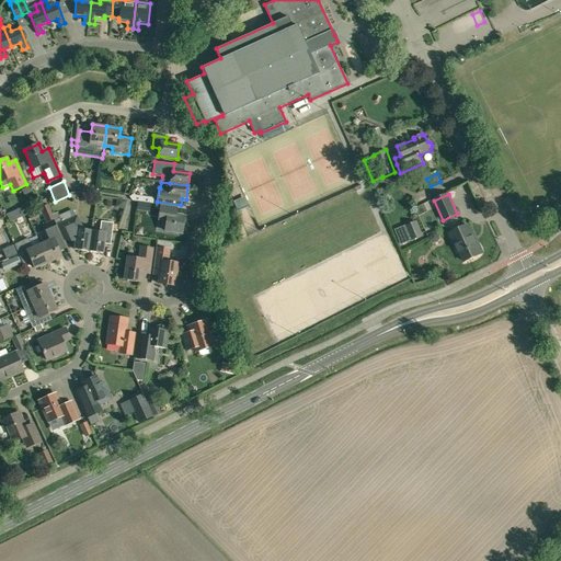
[(243,209),(252,208),(252,201),(242,201),(243,209)]
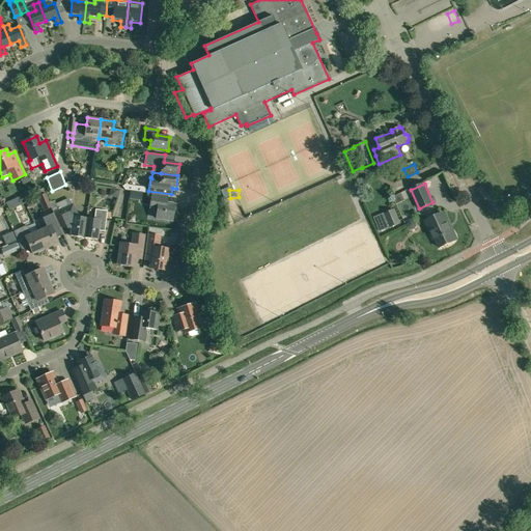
[(51,207),(49,203),(45,194),(38,196),(44,210),(51,207)]
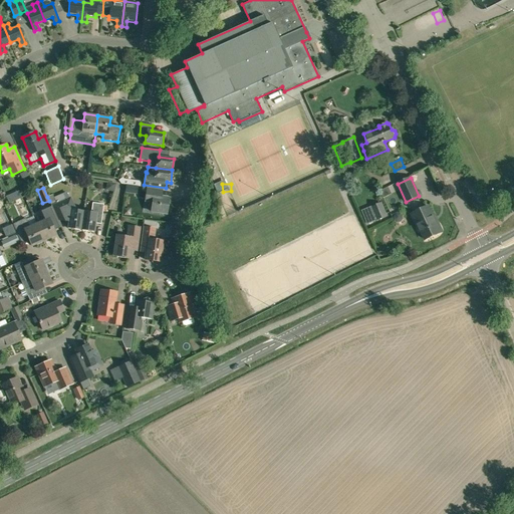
[(148,188),(146,198),(154,199),(152,212),(167,214),(169,199),(161,198),(162,190),(148,188)]
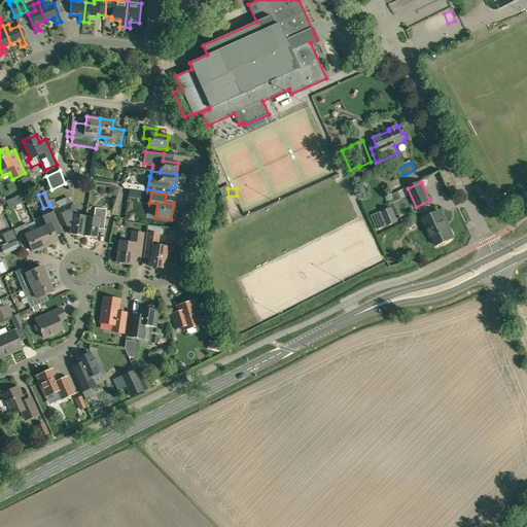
[(55,201),(49,203),(60,225),(71,227),(70,235),(83,236),(85,217),(78,216),(72,203),(58,209),(55,201)]
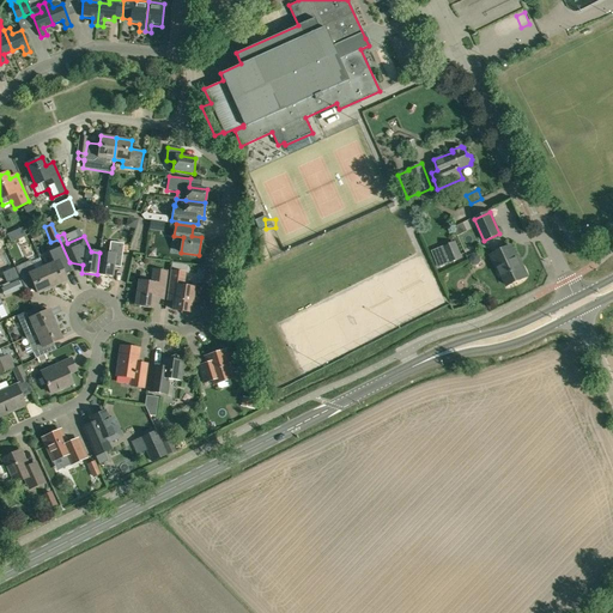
[(456,241),(443,246),(450,262),(463,258),(456,241)]
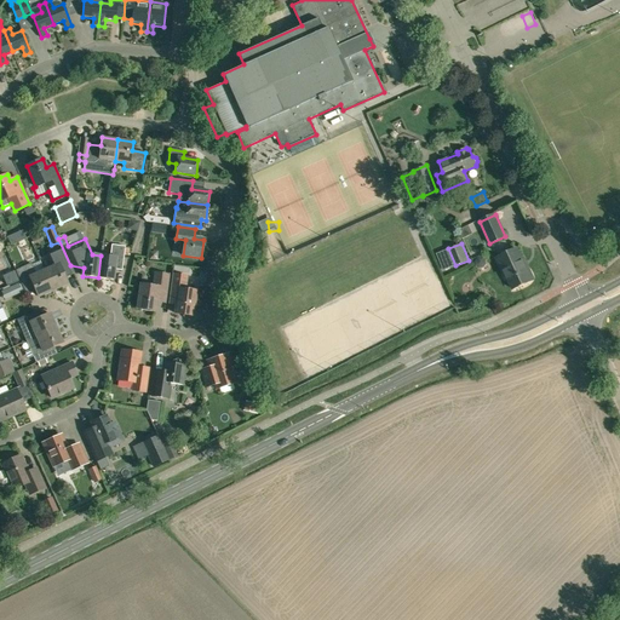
[(125,248),(125,247),(113,245),(112,246),(109,245),(109,250),(112,250),(110,257),(101,256),(98,277),(114,280),(115,270),(122,271),(124,254),(128,254),(130,248),(125,248)]
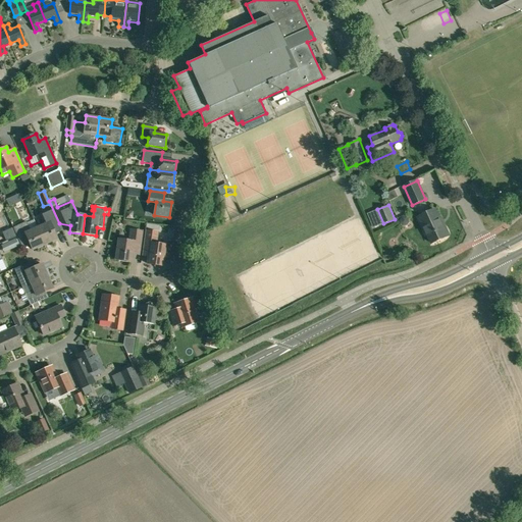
[(62,230),(59,223),(53,210),(40,216),(44,224),(37,227),(45,244),(57,239),(54,233),(62,230)]
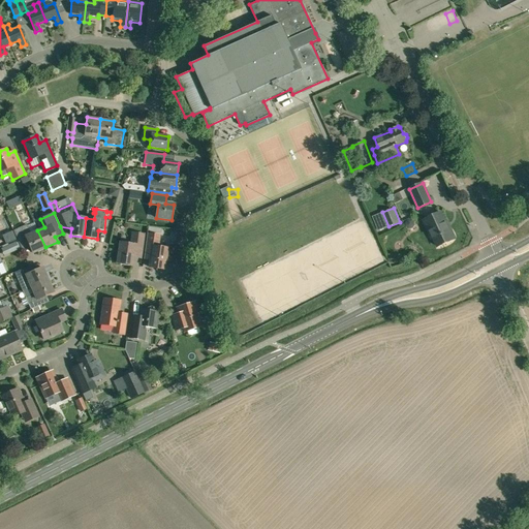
[(445,223),(440,213),(424,220),(432,239),(434,238),(438,247),(453,240),(453,239),(455,238),(447,222),(445,223)]
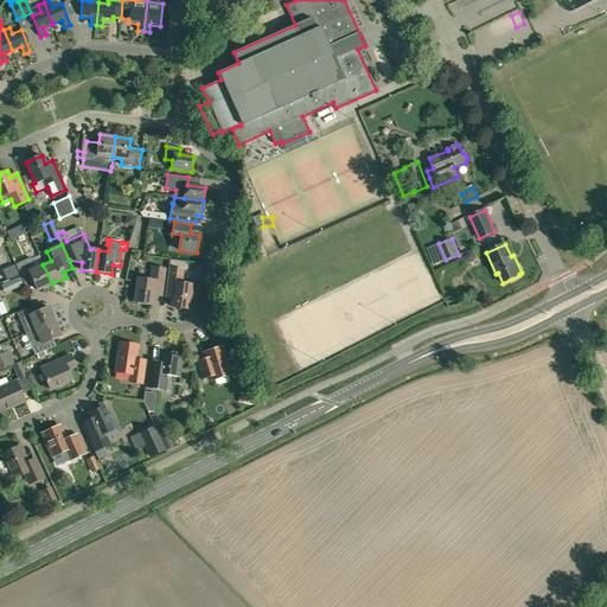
[(52,283),(43,264),(40,257),(32,261),(31,257),(16,264),(26,288),(36,285),(38,291),(52,283)]
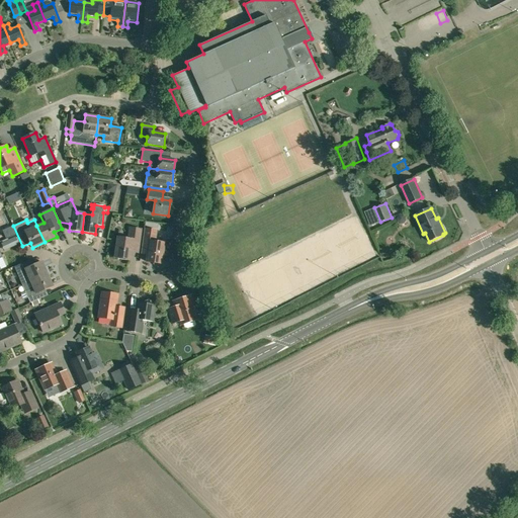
[(138,254),(142,230),(130,229),(128,240),(117,238),(115,258),(130,260),(131,253),(138,254)]
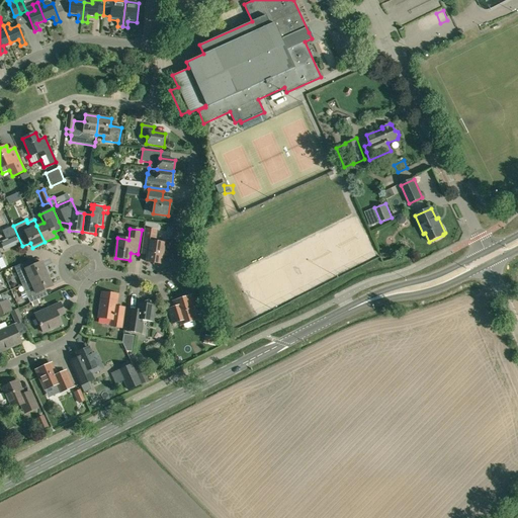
[(150,230),(145,230),(141,254),(148,255),(147,262),(161,264),(164,244),(156,243),(157,231),(150,230)]
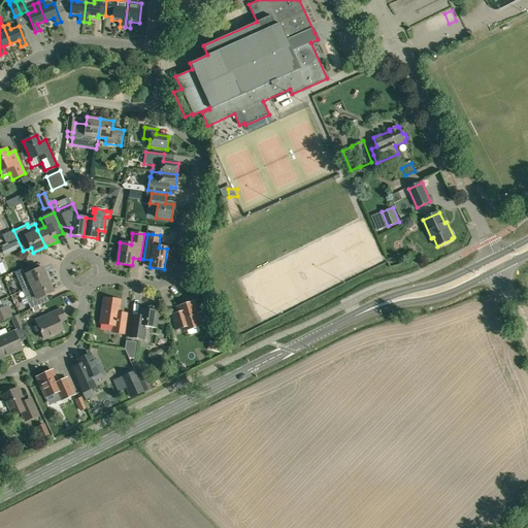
[(8,244),(11,253),(19,249),(15,241),(8,244)]
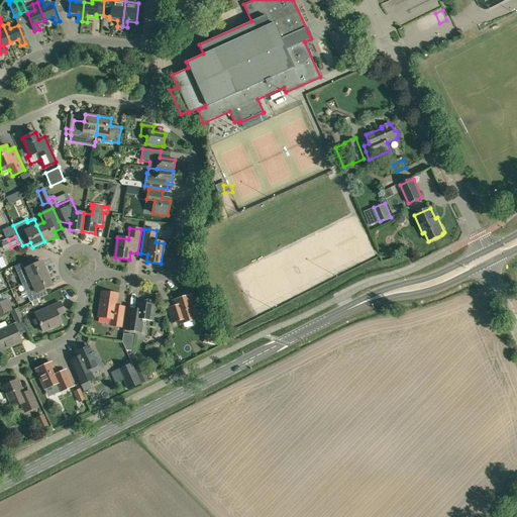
[(30,281),(46,274),(41,262),(29,267),(27,261),(14,267),(19,278),(27,274),(30,281)]
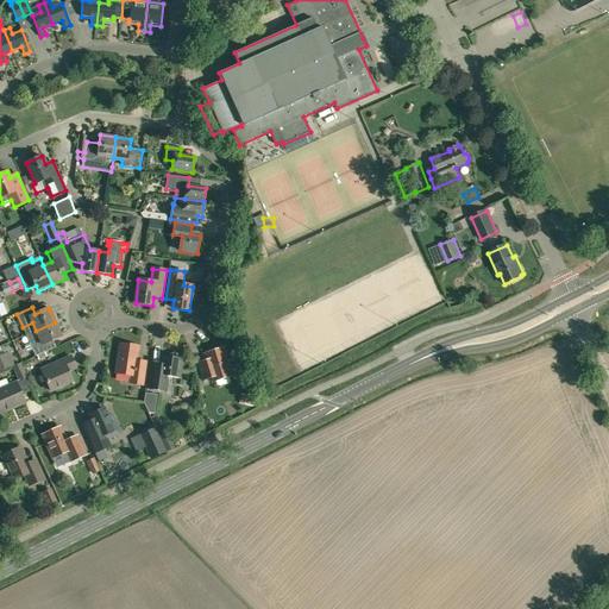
[(55,322),(36,331),(39,338),(30,343),(36,356),(51,350),(48,343),(61,337),(55,322)]
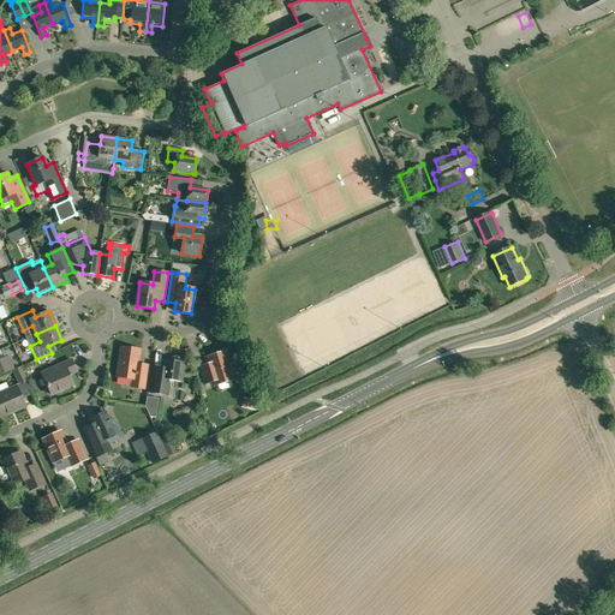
[(144,389),(148,366),(138,364),(141,351),(121,347),(117,377),(133,380),(132,387),(144,389)]
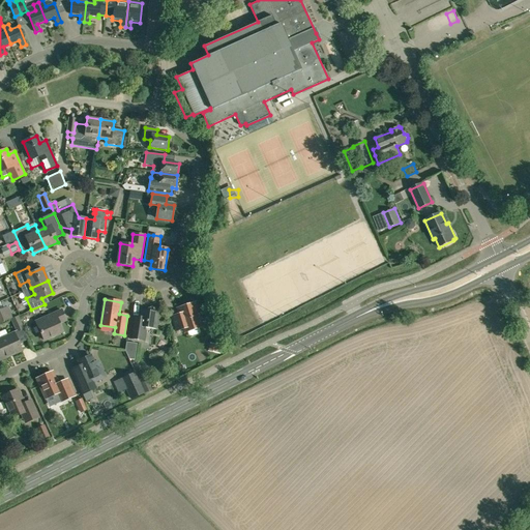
[(185,332),(187,331),(203,326),(196,302),(177,308),(179,315),(172,317),(176,331),(184,328),(185,332)]
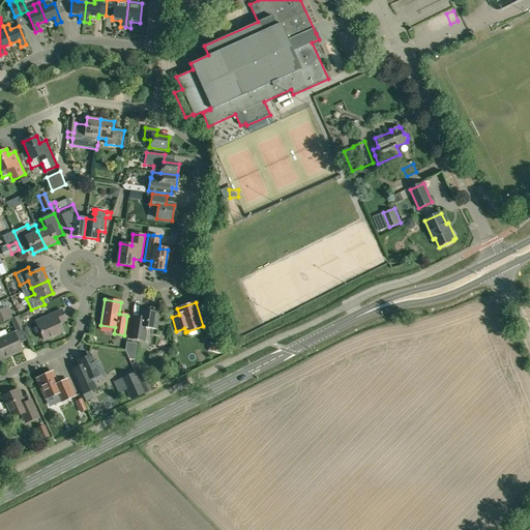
[(152,306),(147,308),(147,311),(141,311),(140,320),(134,319),(130,339),(145,341),(146,328),(156,329),(156,326),(160,325),(157,319),(158,313),(155,312),(152,306)]
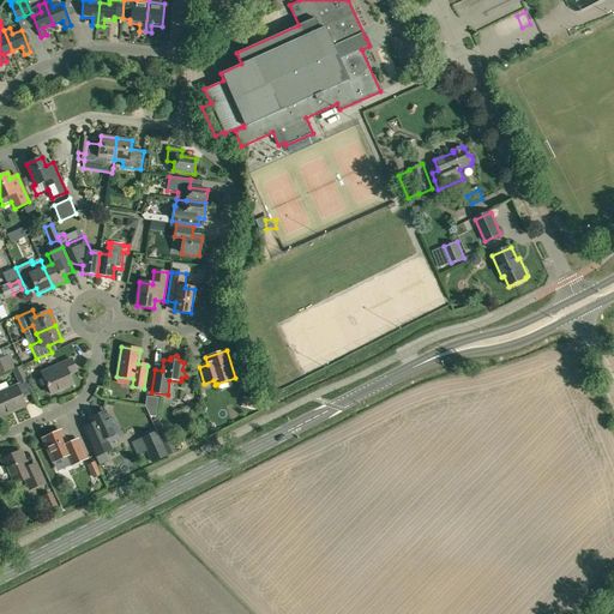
[(0,374),(12,369),(6,356),(0,359),(0,374)]
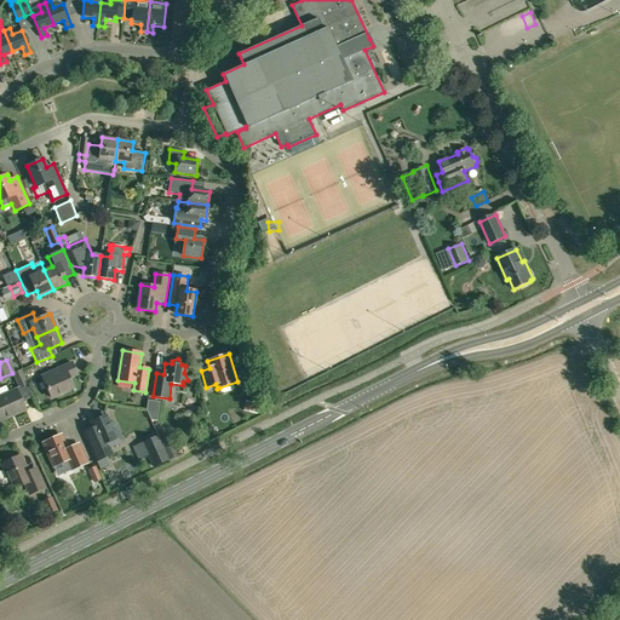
[(44,380),(52,399),(74,388),(68,374),(76,371),(72,362),(51,372),(53,375),(44,380)]
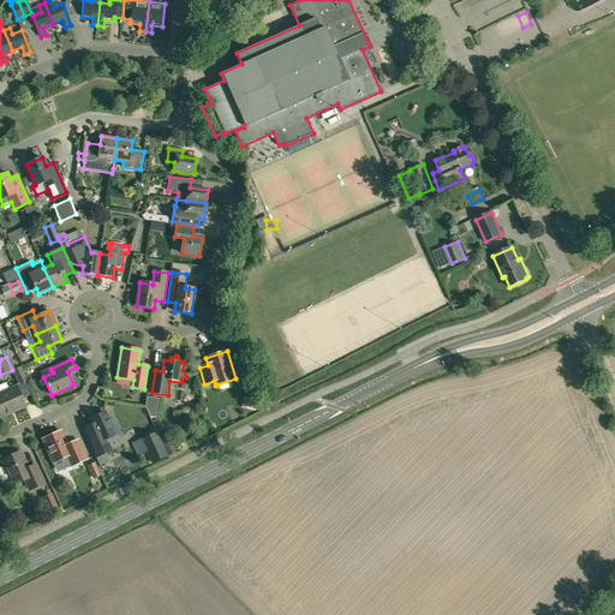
[(12,370),(18,384),(15,386),(16,388),(0,394),(0,417),(24,407),(22,399),(33,394),(22,366),(12,370)]
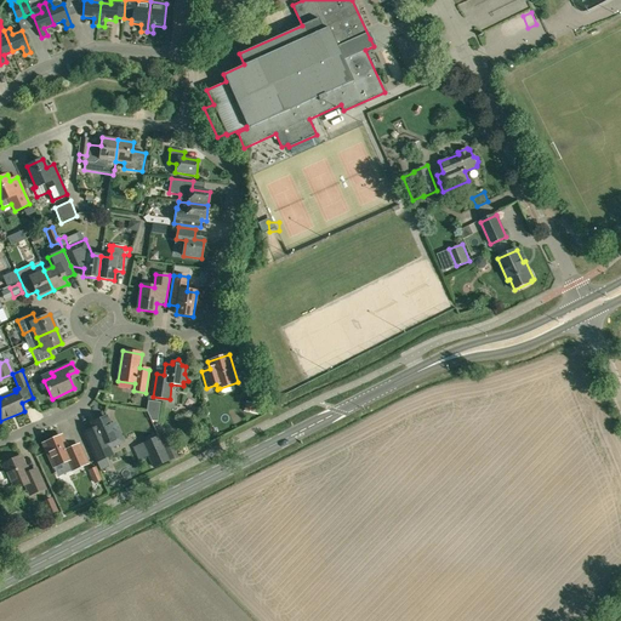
[(152,421),(158,421),(160,402),(148,400),(147,410),(152,421)]
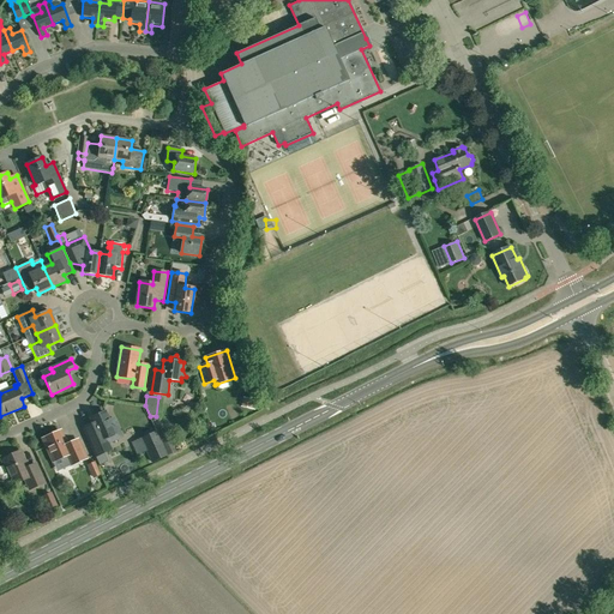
[(245,398),(241,407),(253,409),(253,408),(257,409),(258,403),(254,403),(256,401),(245,398)]
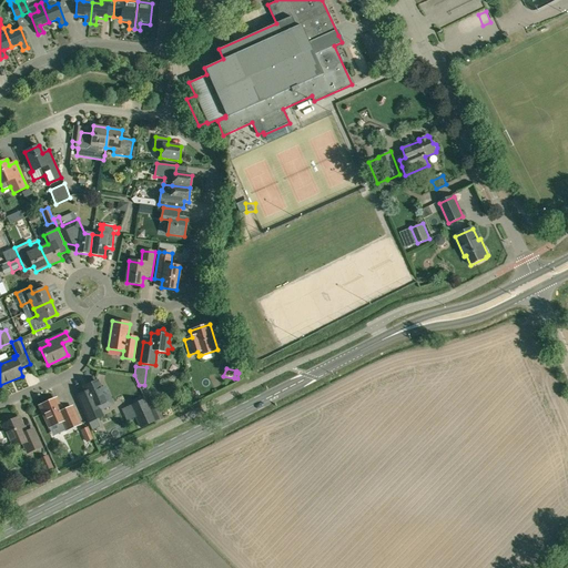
[(100,411),(114,405),(105,386),(101,388),(97,379),(84,386),(90,399),(83,402),(90,416),(101,412),(100,411)]
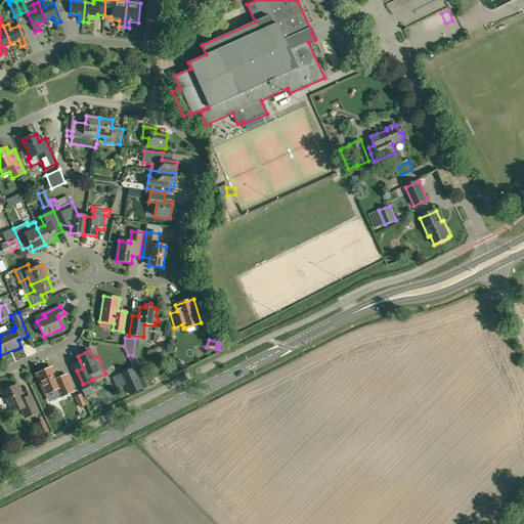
[(133,367),(143,389),(146,387),(137,366),(133,367)]
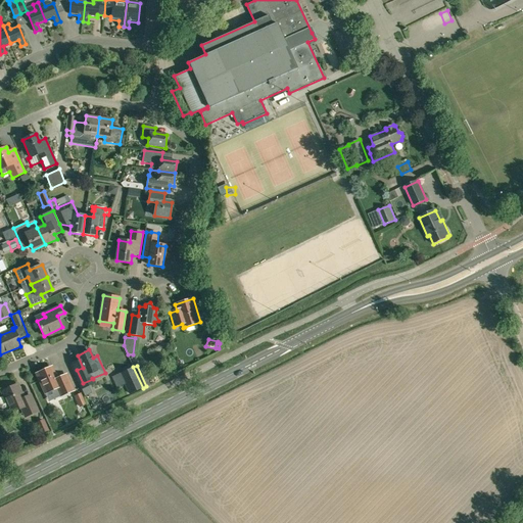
[(60,396),(74,390),(66,375),(57,379),(51,367),(37,374),(45,393),(57,388),(60,396)]
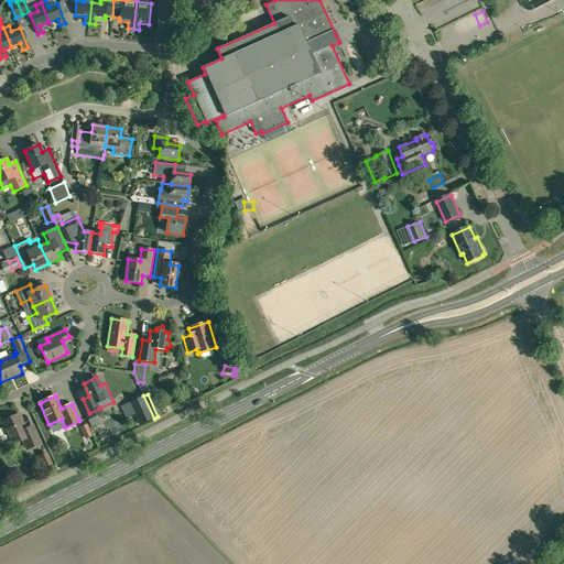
[(139,425),(154,419),(143,396),(129,402),(139,425)]
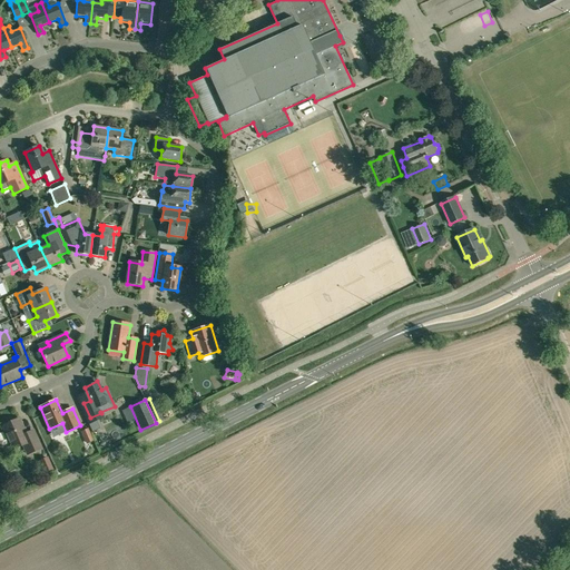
[(0,444),(3,445),(9,443),(11,449),(22,444),(27,454),(41,448),(33,431),(26,434),(19,419),(1,426),(3,431),(0,432),(0,444)]
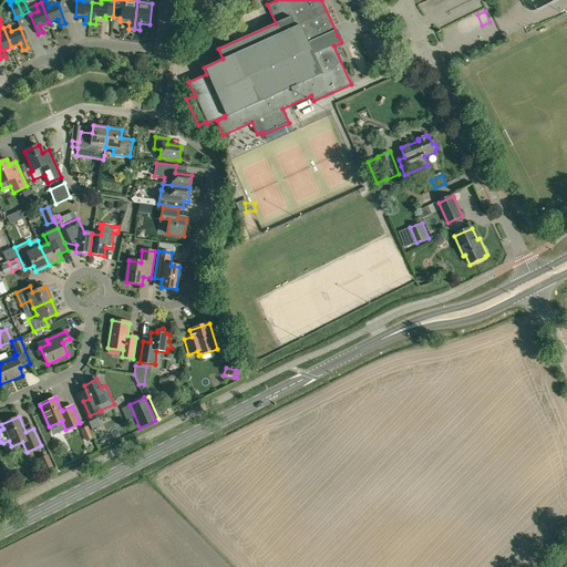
[(100,426),(96,420),(91,422),(90,423),(93,430),(100,426)]
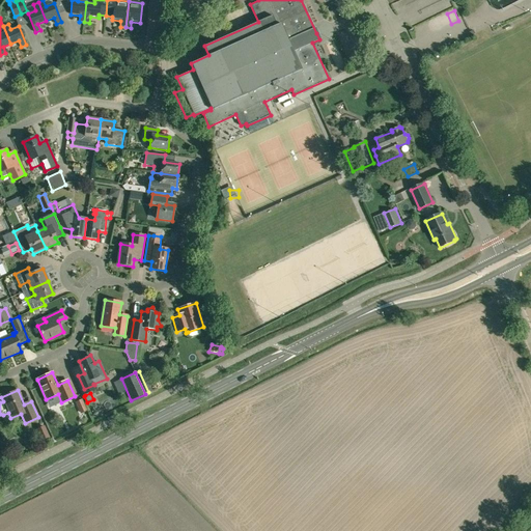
[(80,414),(88,411),(85,404),(78,409),(80,414)]
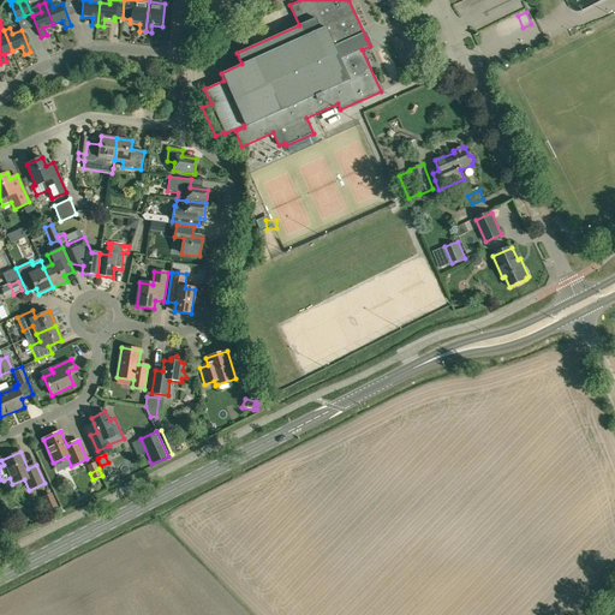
[(57,507),(51,493),(42,497),(47,511),(57,507)]
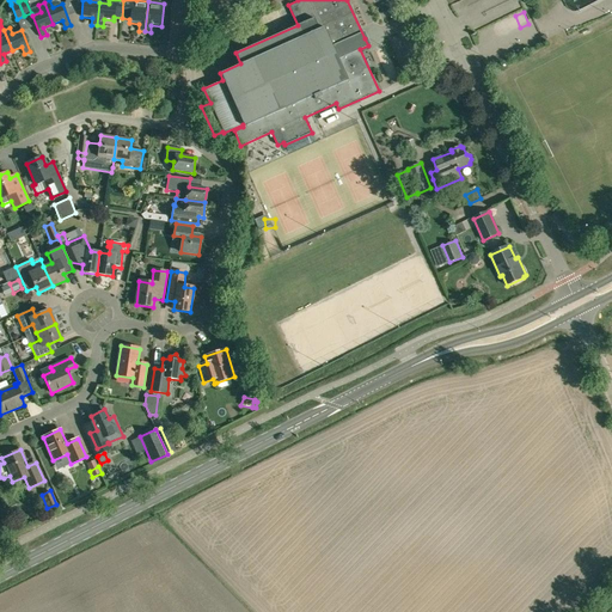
All buildings are outlined.
